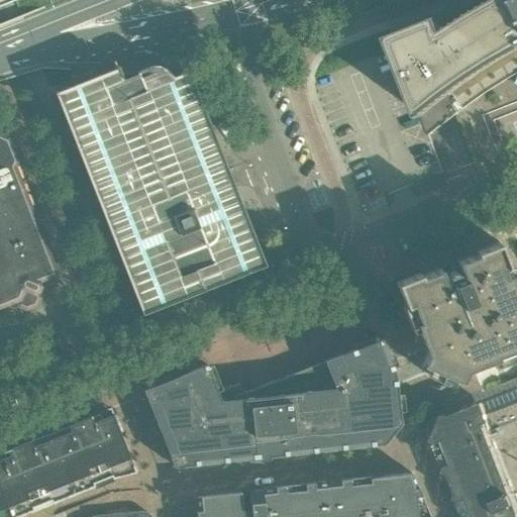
[(516,0),(495,0),(472,14),(470,11),(443,28),(438,15),(387,35),(419,116),(421,115),(421,116),(450,94),(475,76),(499,61),(516,49),(516,0)]
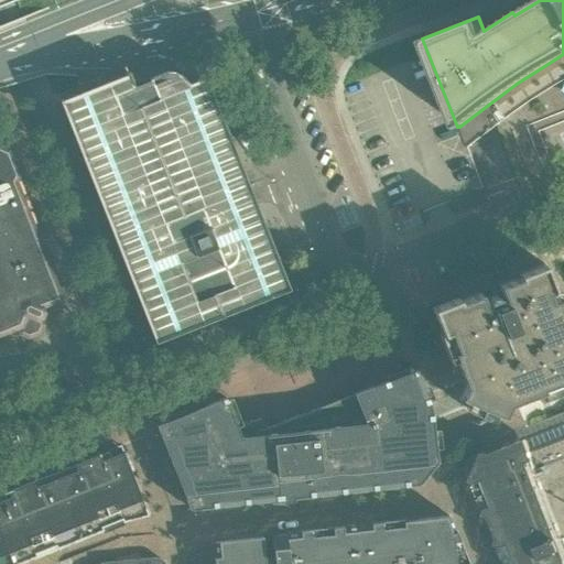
[(274,253),(257,208),(245,179),(205,76),(188,83),(181,75),(172,72),(163,73),(132,85),(128,73),(58,100),(119,250),(145,318),(155,343),(290,290),(274,253)]
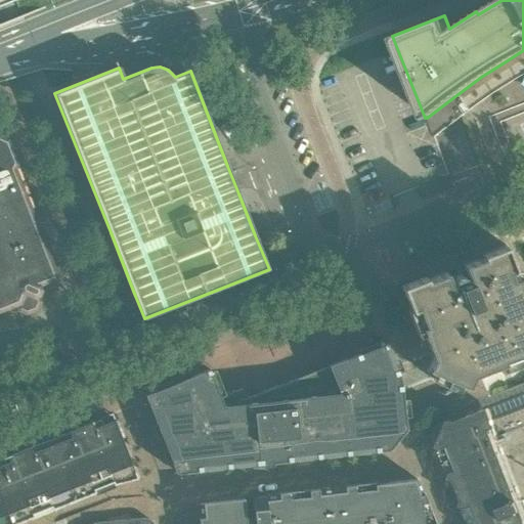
[(0,312),(8,310),(6,306),(13,304),(16,312),(26,316),(38,311),(42,302),(40,297),(43,291),(41,287),(59,279),(15,168),(18,162),(9,138),(0,134),(0,312)]
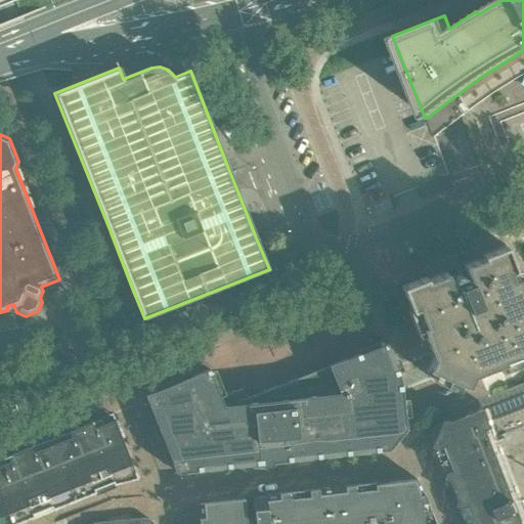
[(523,286),(522,280),(516,265),(513,266),(505,245),(480,255),(481,257),(445,271),(424,279),(423,277),(400,286),(409,308),(406,309),(415,330),(420,328),(431,357),(426,369),(430,379),(457,391),(467,387),(469,383),(523,360),(523,286)]
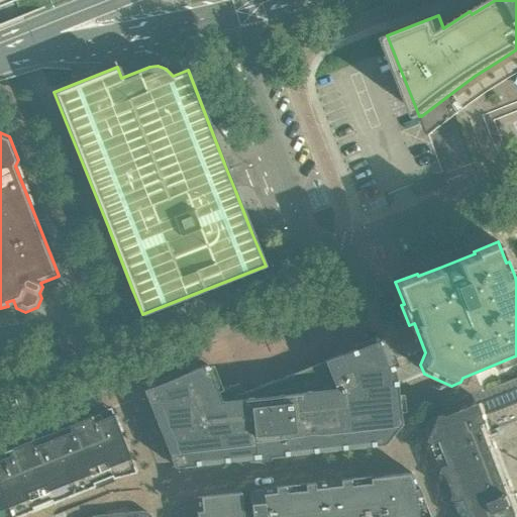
[(217,392),(211,377),(206,365),(142,390),(166,447),(174,468),(185,466),(384,444),(388,443),(387,440),(398,427),(401,427),(401,424),(398,395),(402,395),(399,385),(399,384),(381,338),(248,390),(241,392),(237,384),(217,392)]
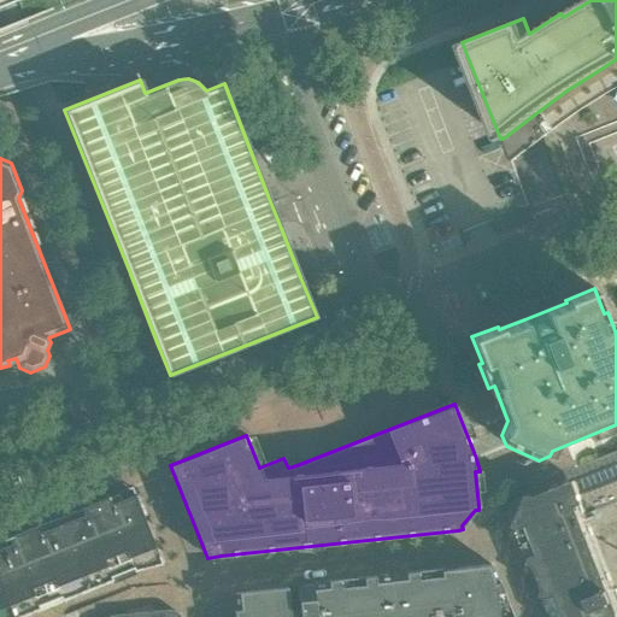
[(518,518),(517,521),(518,522),(527,544),(524,548),(535,574),(540,576),(540,579),(539,583),(548,609),(553,611),(554,616),(616,616),(616,480),(588,492),(580,494),(575,481),(534,497),(529,495),(526,500),(518,518)]
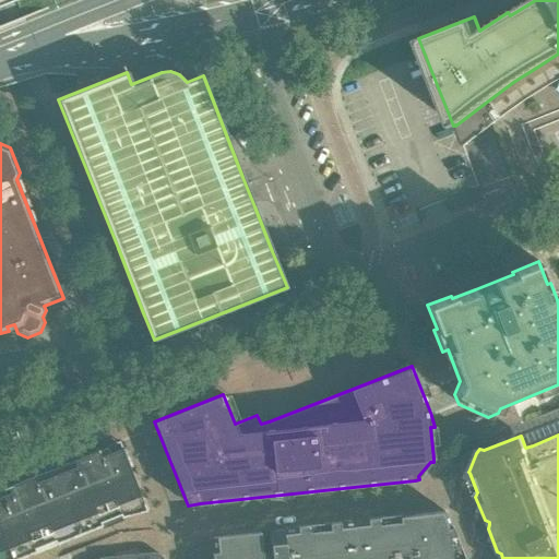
[(146,511),(123,451),(119,441),(0,487),(0,558),(18,558),(25,556),(32,558),(34,554),(36,552),(35,549),(55,542),(56,545),(99,527),(102,526),(100,523),(120,515),(121,519),(123,518),(144,512),(146,511)]
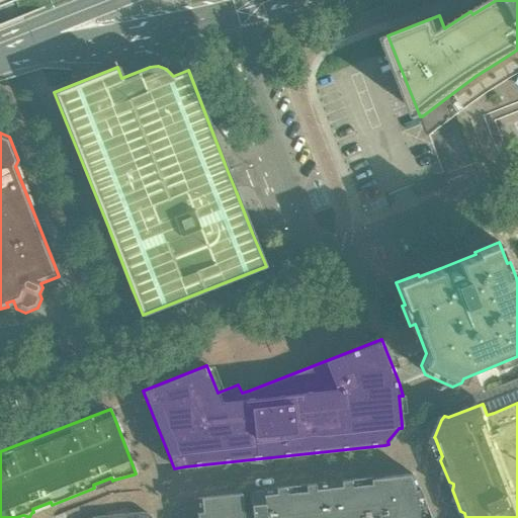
[(428,517),(417,488),(412,475),(370,479),(370,477),(340,481),(340,482),(315,485),(315,483),(274,488),(274,489),(196,498),(197,511),(195,512),(196,517),(428,517)]
